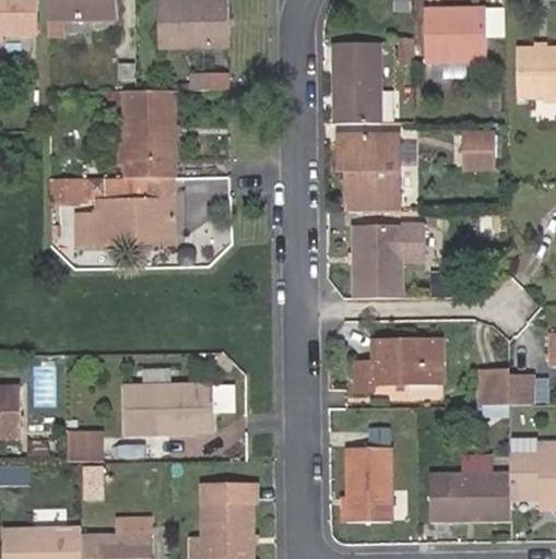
[(30,0),(0,0),(0,28),(32,27),(30,0)]
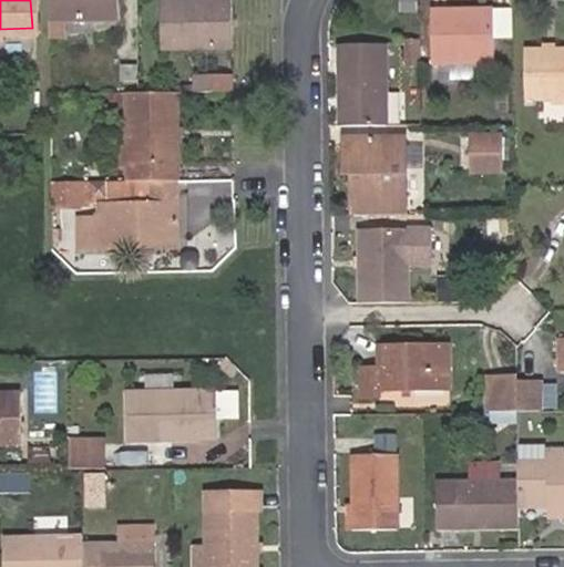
[(114,13),(114,0),(44,0),(44,14),(114,13)]
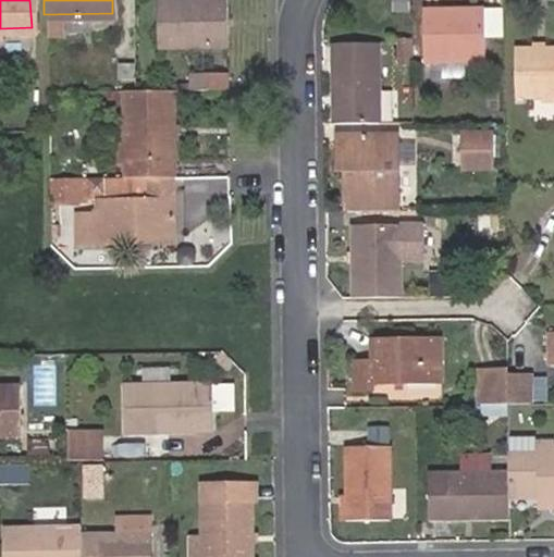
[(224,42),(223,0),(155,0),(156,42),(224,42)]
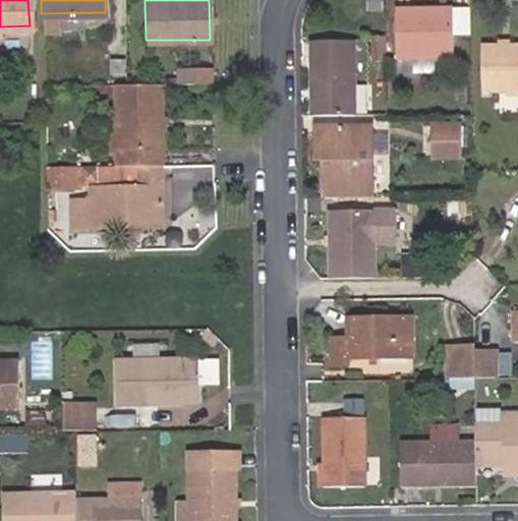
[(423,15),(423,8),(394,8),(394,57),(452,56),(451,16),(423,15)]
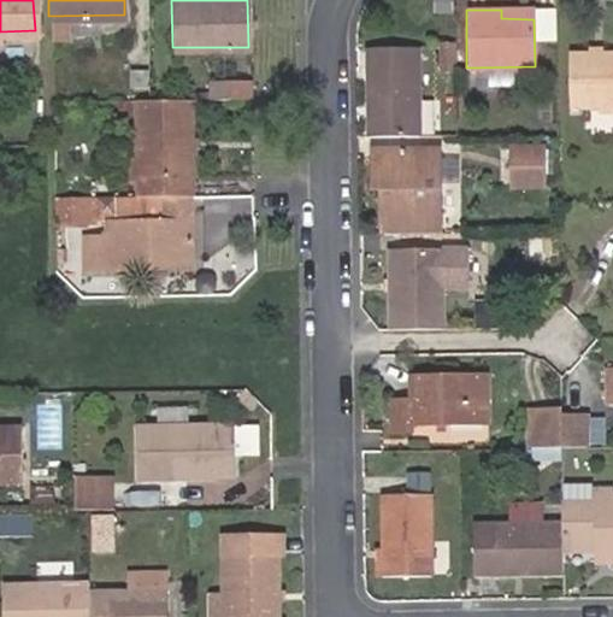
[(436,43),(434,70),(449,71),(451,45),(436,43)]
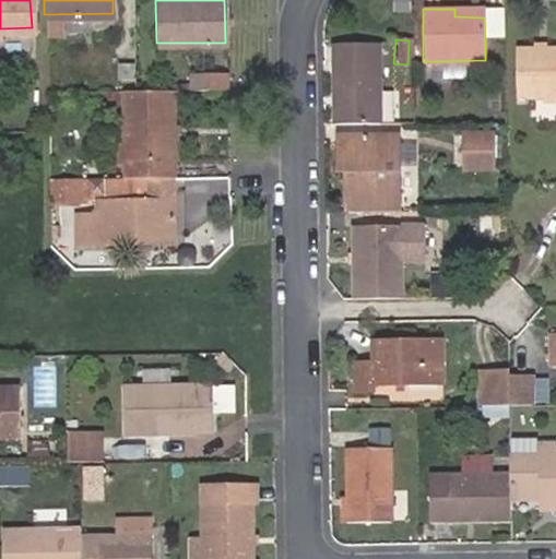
[(333,122),(381,121),(379,42),(332,40),(333,122)]
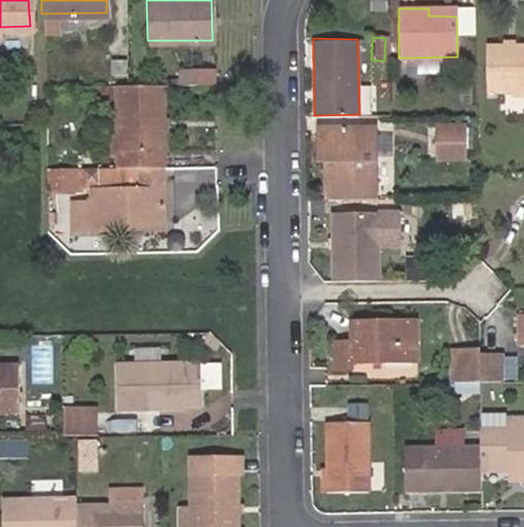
[(523,47),(488,46),(488,92),(523,92),(523,47)]
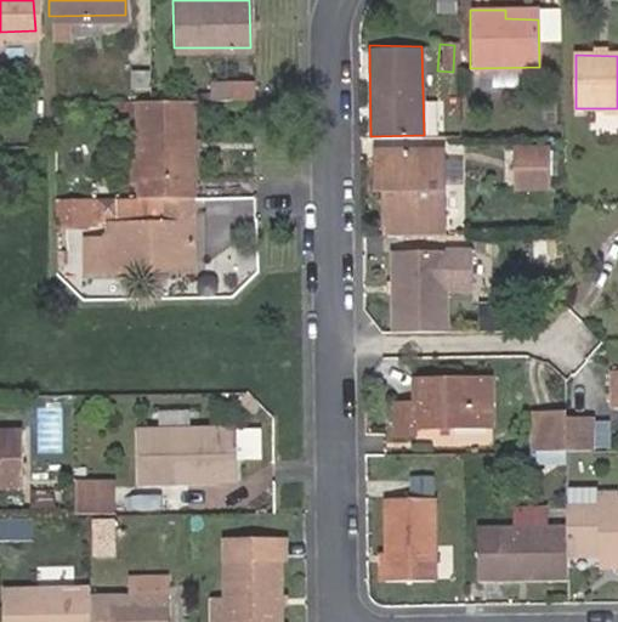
[(250,97),(250,80),(209,80),(210,97),(250,97)]
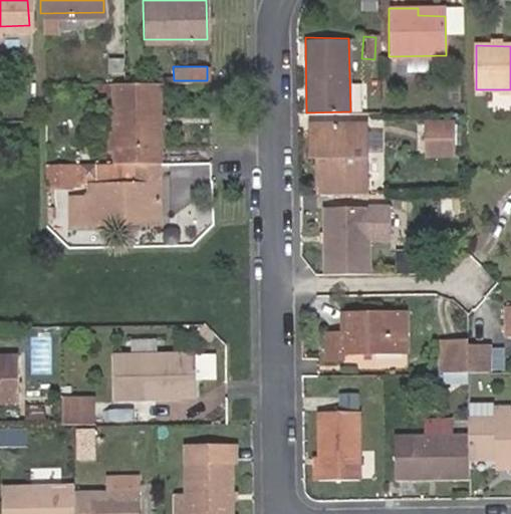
[(122,81),(106,81),(106,134),(106,149),(106,163),(128,163),(155,163),(159,163),(157,81),(122,81)]
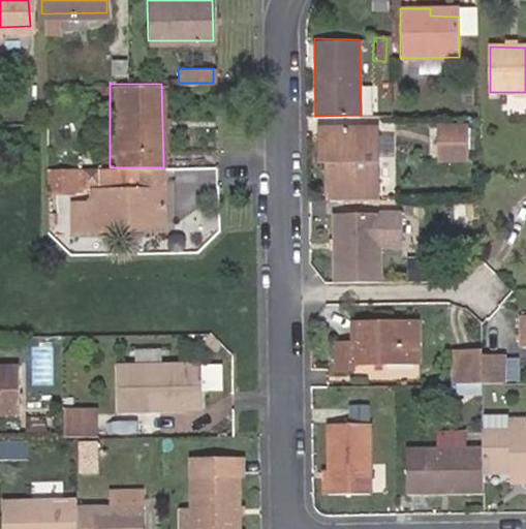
[(434,125),(434,139),(467,139),(466,125),(434,125)]
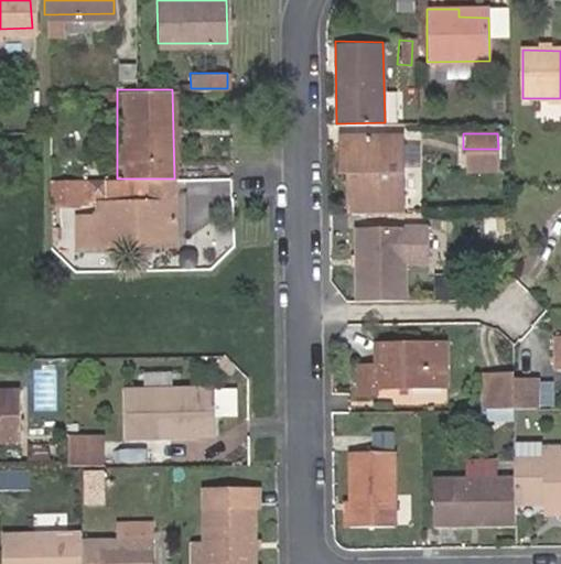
[(349,213),(402,212),(401,138),(354,139),(354,174),(348,174),(349,213)]
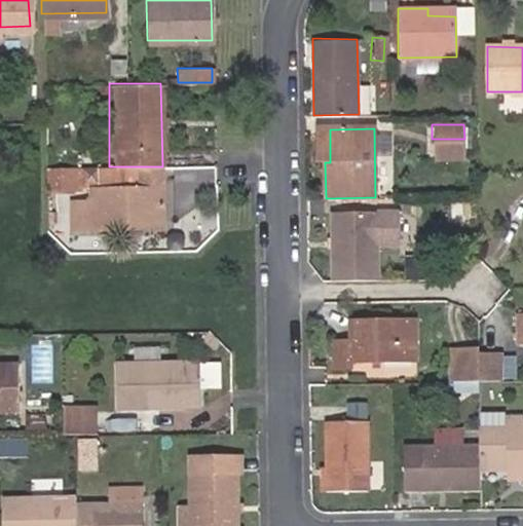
[(330,162),(330,129),(316,129),(316,162),(325,162),(330,162)]
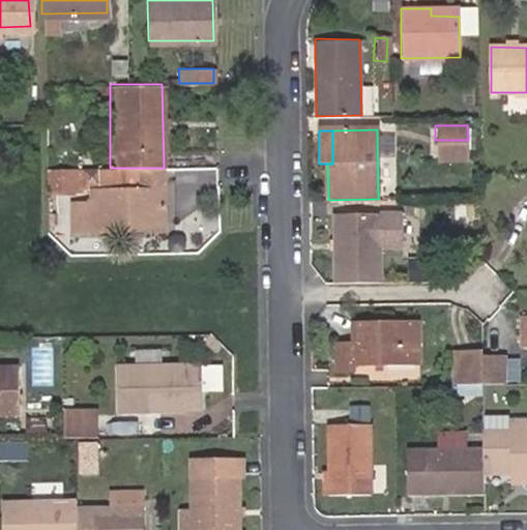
[(110,153),(110,138),(100,138),(101,153),(110,153)]
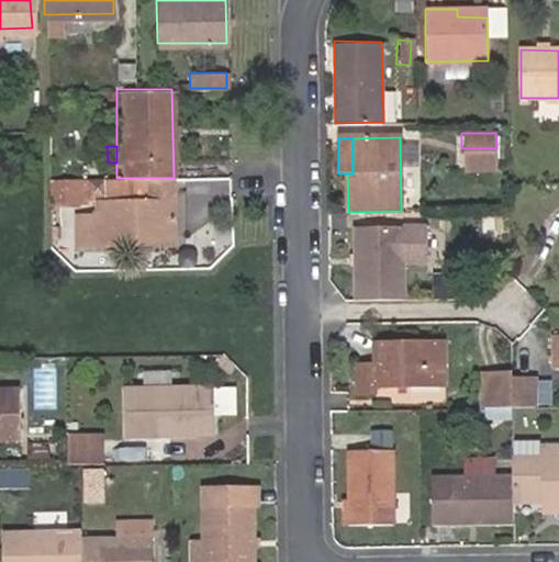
[(496,148),(461,148),(461,167),(496,167),(496,148)]
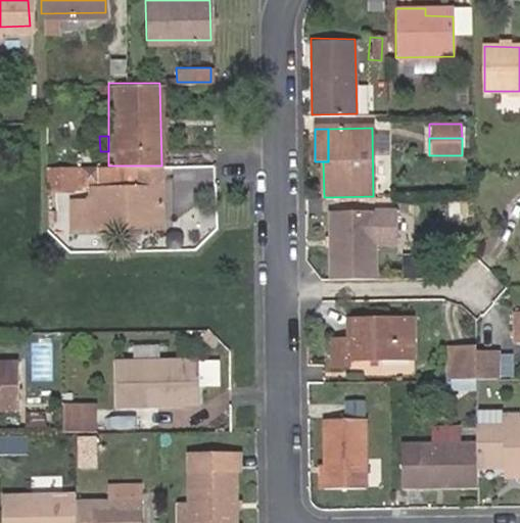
[(77,182),(77,165),(43,165),(43,182),(77,182)]
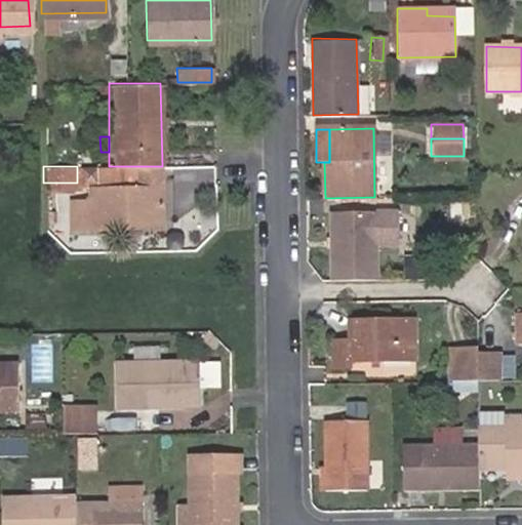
[(158,166),(130,166),(131,188),(97,188),(84,189),(84,199),(66,199),(66,229),(122,229),(122,221),(158,221),(158,166)]
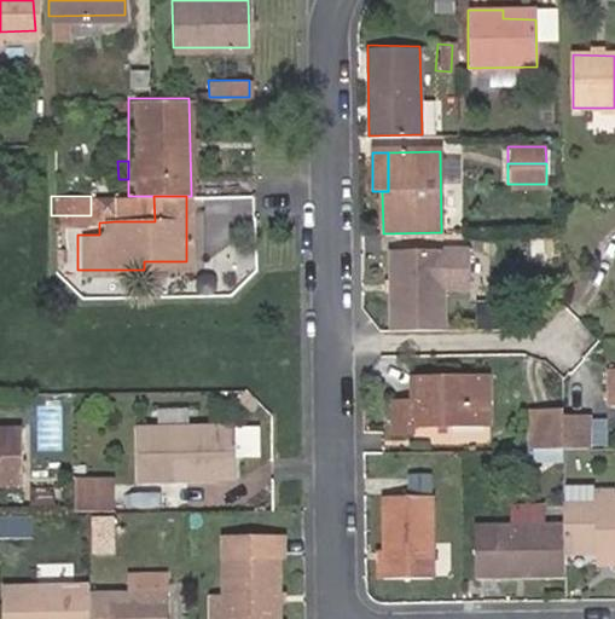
[(155,221),(154,196),(128,196),(115,196),(115,221),(155,221)]
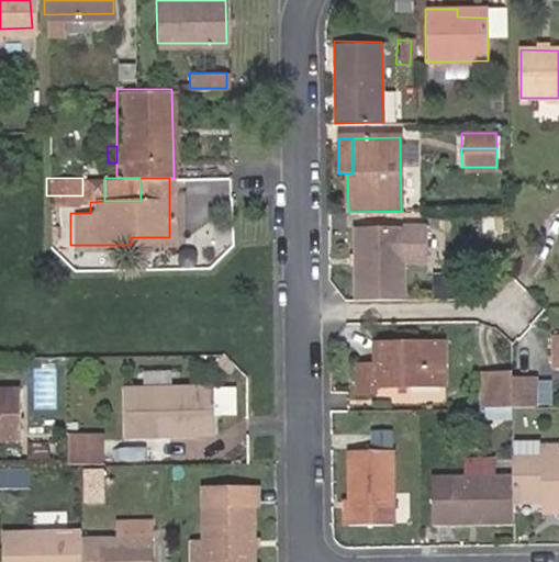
[(425,261),(425,225),(401,226),(401,261),(425,261)]
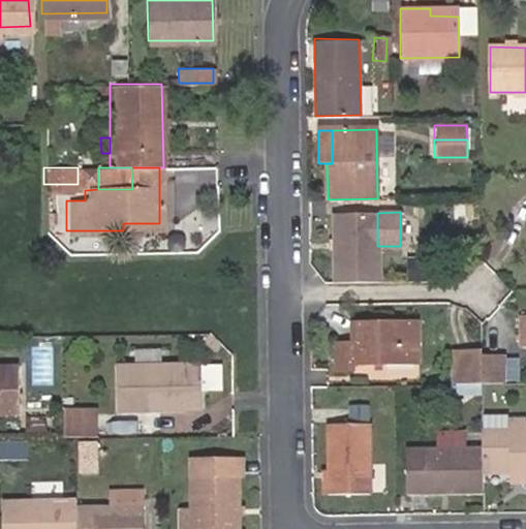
[(332,213),(332,281),(378,280),(377,246),(377,213),(332,213)]
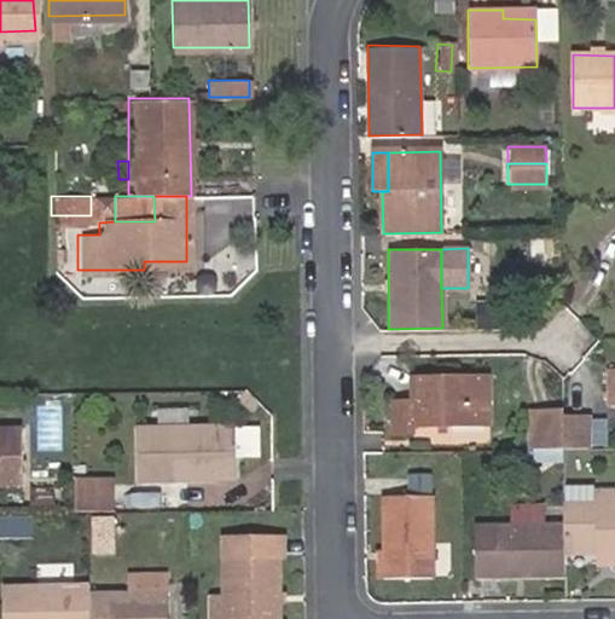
[(477,307),(477,328),(504,328),(504,306),(477,307)]
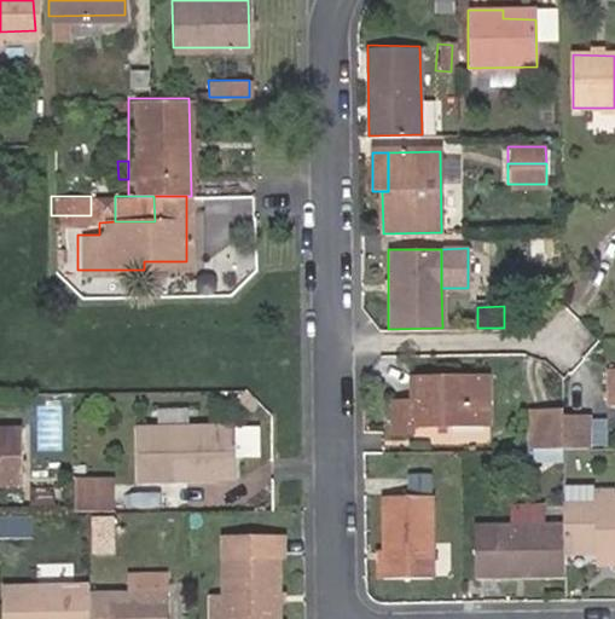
[(491,382),(415,382),(415,404),(395,405),(395,439),(417,438),(417,431),(492,431),(491,382)]
